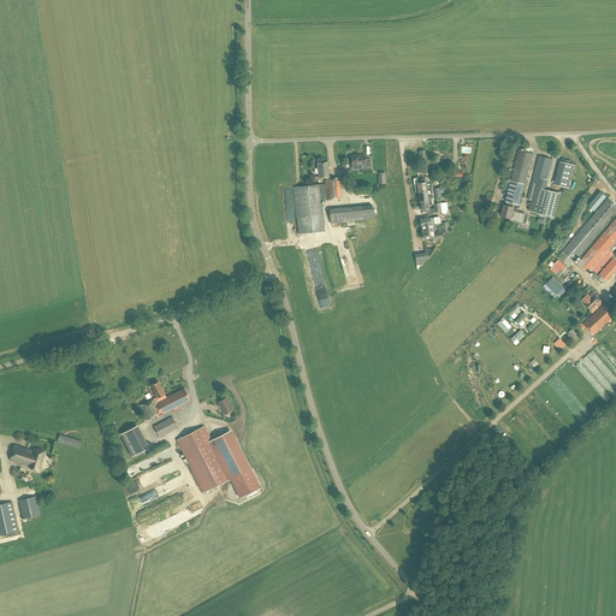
[(527,177),(531,161),(532,158),(533,154),(519,150),(513,175),(508,173),(508,175),(507,175),(503,189),(509,191),(505,206),(504,205),(502,215),(510,218),(509,220),(523,224),(526,214),(516,212),(516,211),(513,209),(514,208),(515,203),(520,205),(523,190),(526,184),(527,177)]
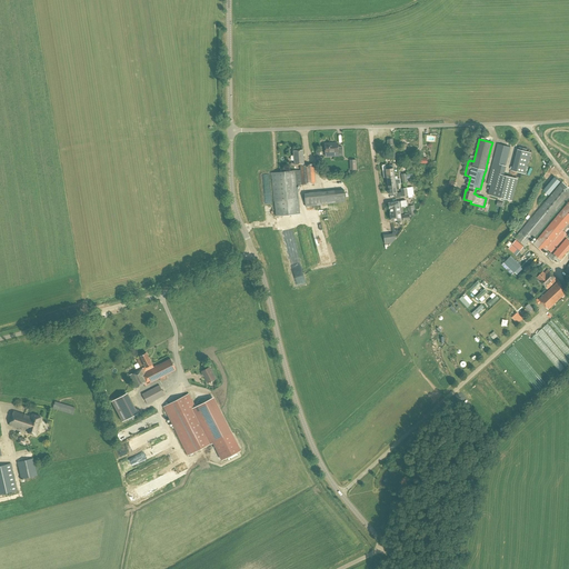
[(329,145),(329,143),(325,143),(325,153),(338,152),(338,156),(342,156),(342,147),(338,147),(338,145),(329,145)]
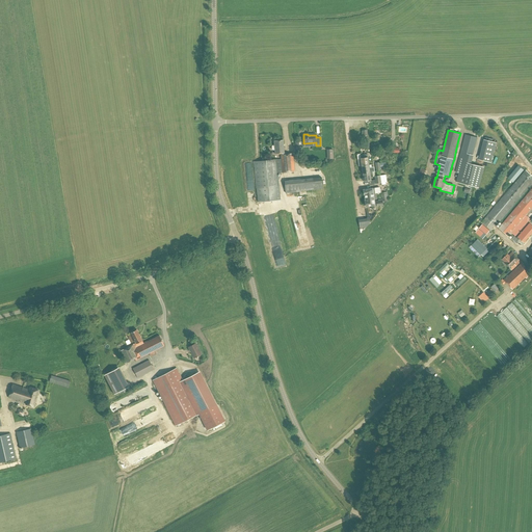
[(466,134),(460,155),(459,159),(455,171),(458,171),(455,182),(470,185),(471,185),(477,187),(480,179),(482,169),(482,167),(471,164),(477,137),(466,134)]
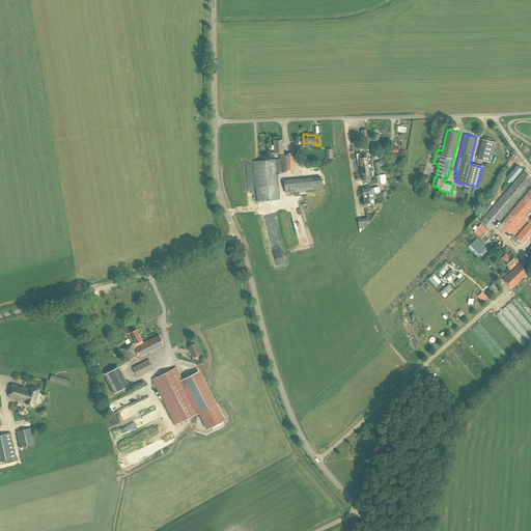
[(491,163),(496,142),(483,139),(478,160),(491,163)]
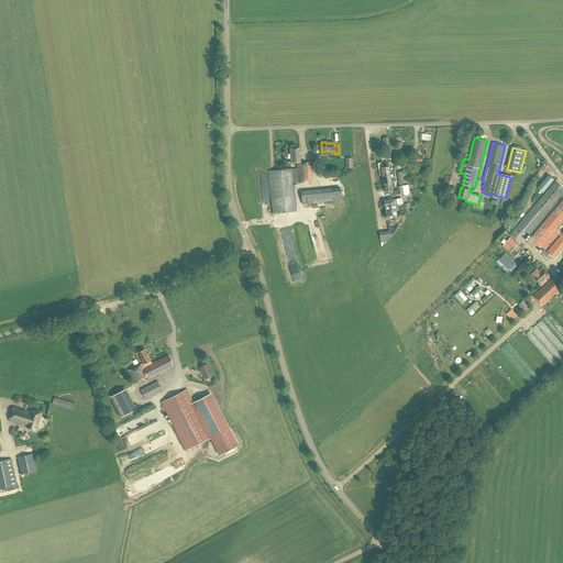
[(301,163),(299,148),(290,150),(290,154),(288,154),(287,155),(288,158),(289,158),(291,158),(291,163),(297,162),(297,168),(293,169),(269,170),(273,213),(297,211),(295,183),(311,181),(310,162),(301,163)]
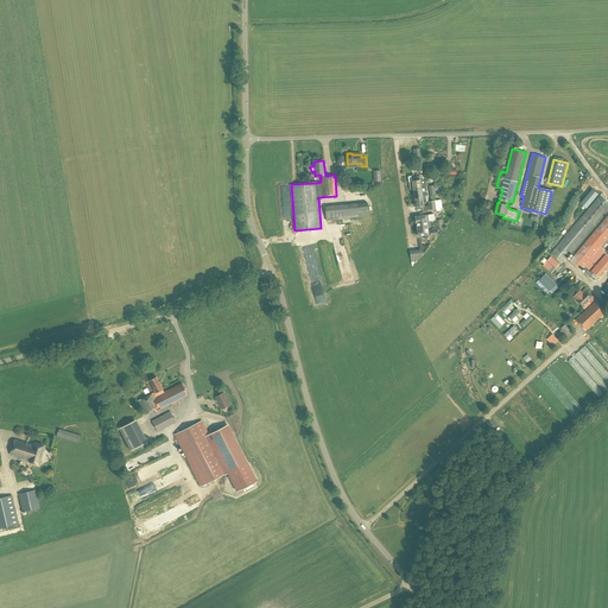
[(410,190),(413,189),(422,188),(419,176),(412,177),(412,181),(412,182),(409,182),(410,190)]
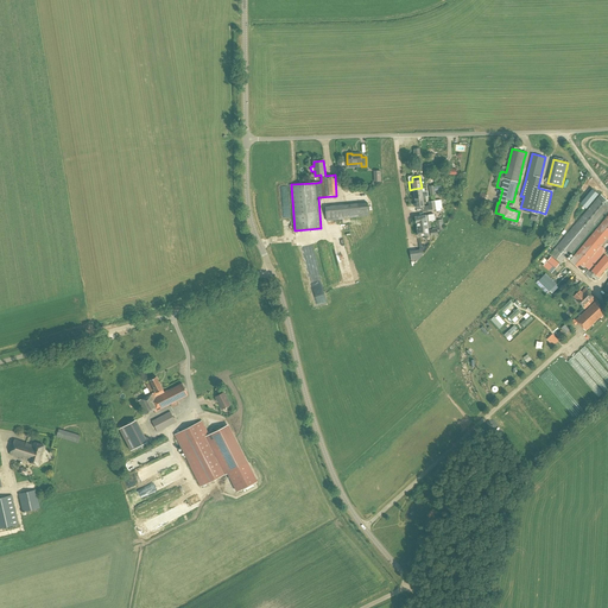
[(425,196),(425,197),(428,196),(426,190),(422,191),(422,188),(413,189),(415,198),(425,196)]
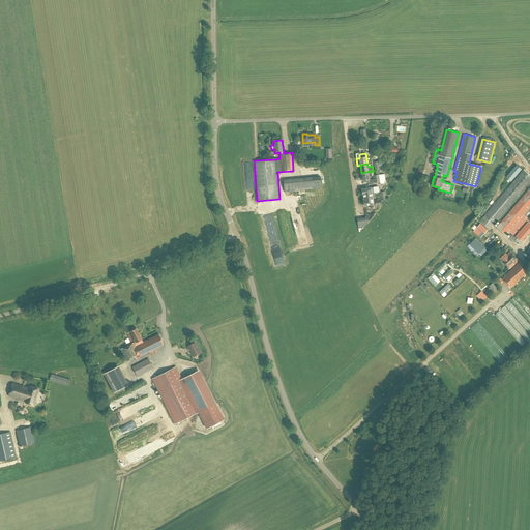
[(506,177),(511,181),(522,169),(517,164),(506,177)]
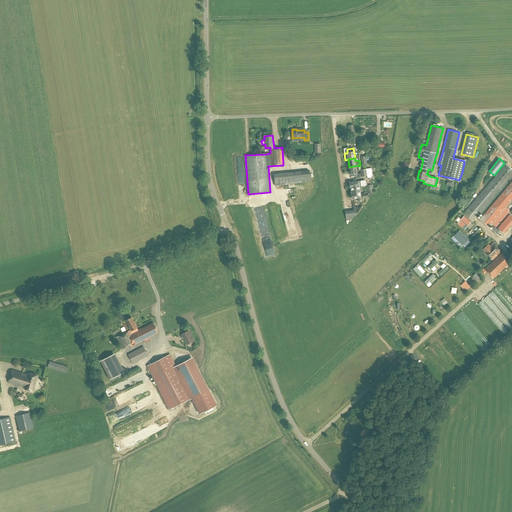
[(477,217),(511,176),(511,168),(506,164),(505,165),(463,214),(472,221),(476,217),(477,217)]
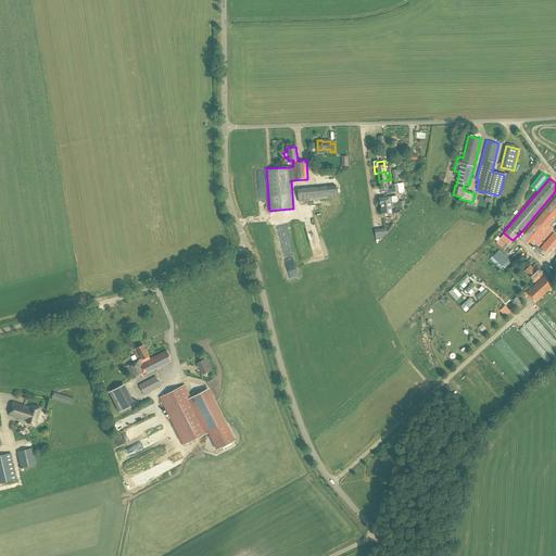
[(390,185),(389,180),(389,179),(379,181),(380,189),(388,188),(388,185),(390,185)]
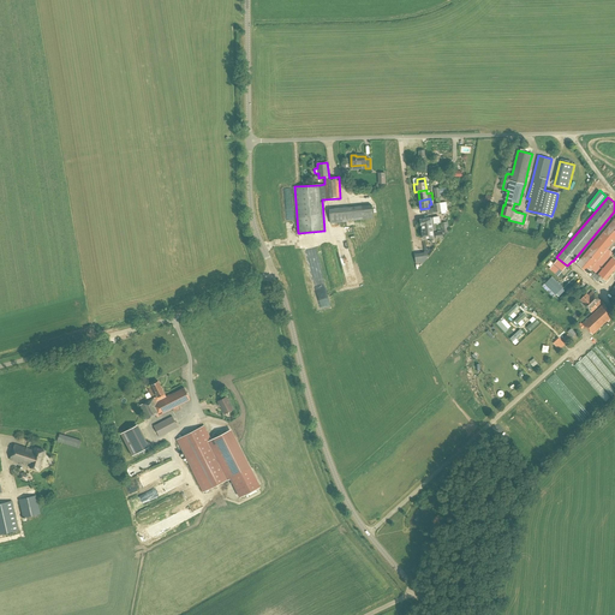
[(434,213),(447,210),(446,202),(433,204),(434,213)]
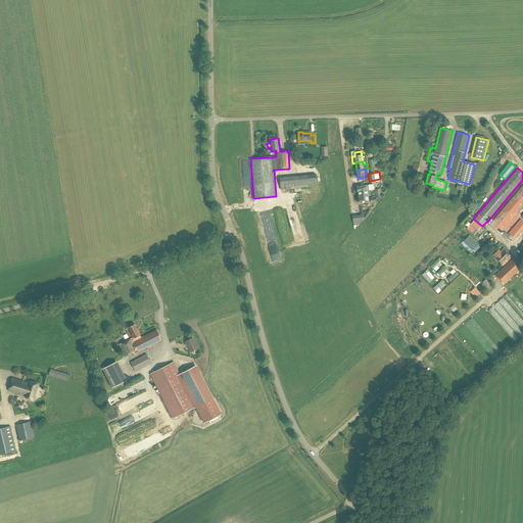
[(280,189),(318,186),(317,174),(279,178),(280,189)]
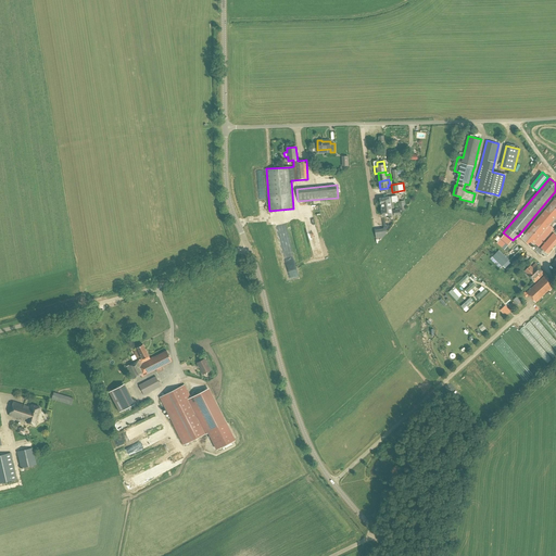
[(390,197),(379,199),(380,204),(381,204),(382,210),(381,210),(382,216),(392,215),(391,209),(393,209),(392,202),(397,202),(396,196),(392,197),(390,197)]
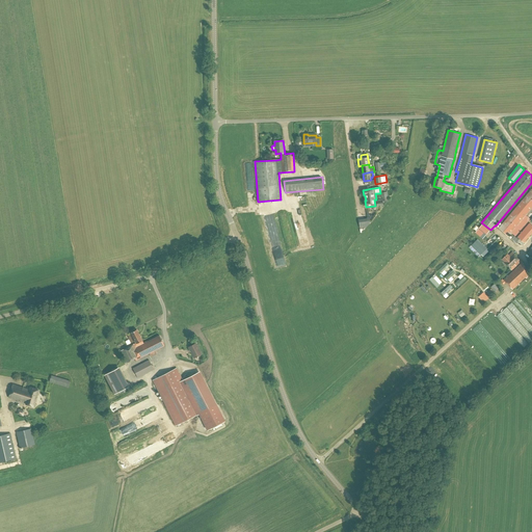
[(515,236),(531,216),(531,188),(499,228),(509,236),(511,233),(514,236),(511,239),(517,244),(520,242),(523,245),(531,233),(531,224),(530,222),(516,238),(515,236)]
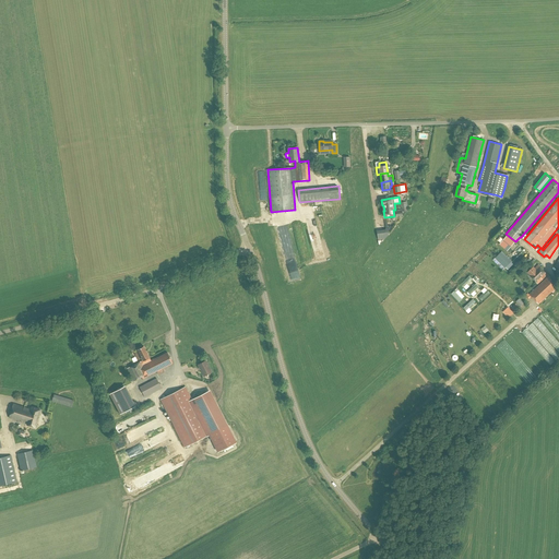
[(397,211),(395,211),(395,217),(397,217),(403,216),(402,212),(406,211),(405,202),(401,202),(402,210),(397,210),(397,211)]
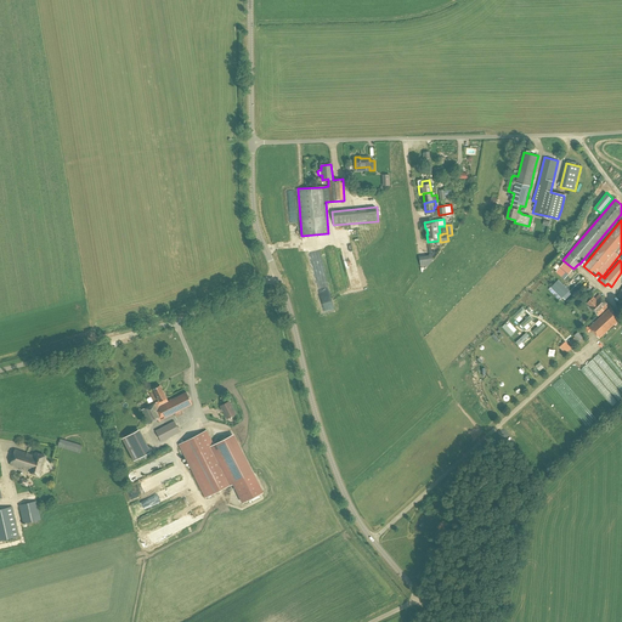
[(574,270),(565,263),(557,272),(565,280),(574,270)]
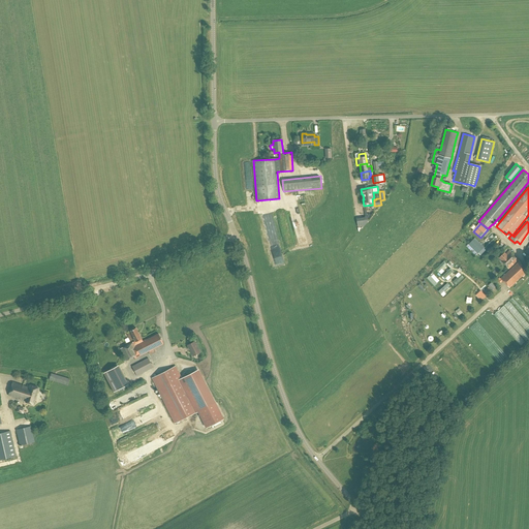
[(475,238),(468,244),(478,254),(478,253),(480,255),(486,250),(484,248),(485,247),(475,238)]
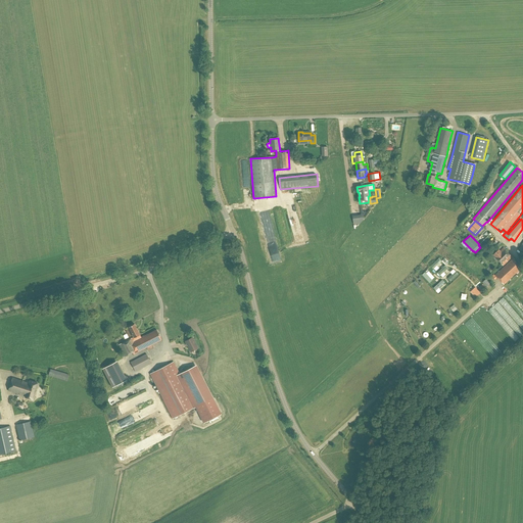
[(513,257),(504,247),(501,251),(500,249),(493,254),(504,266),(513,257)]
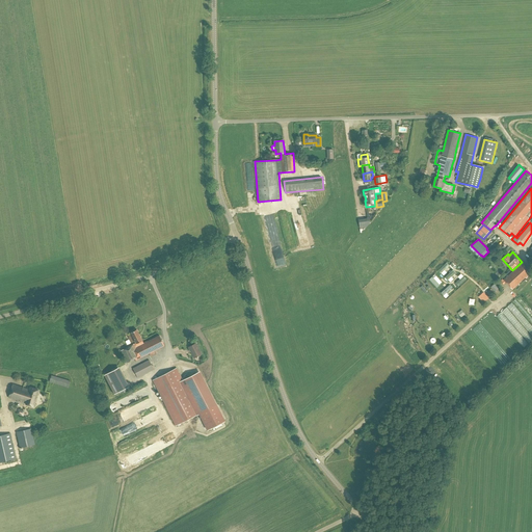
[(526,278),(528,277),(527,276),(531,272),(524,264),(523,263),(504,281),(503,280),(501,281),(504,285),(506,283),(512,290),(525,277),(526,278)]
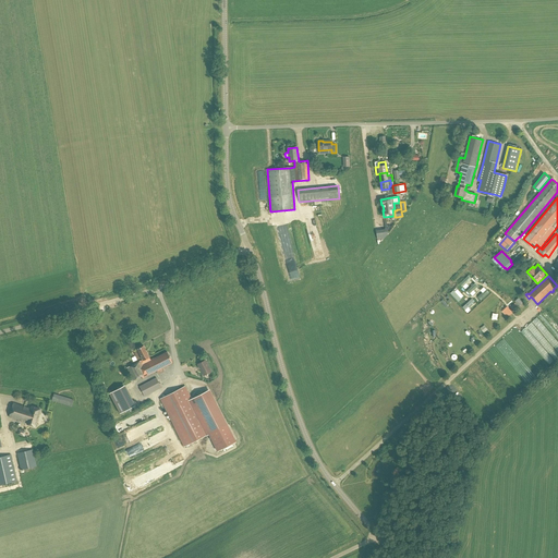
[(512,313),(507,306),(501,312),(507,317),(512,313)]
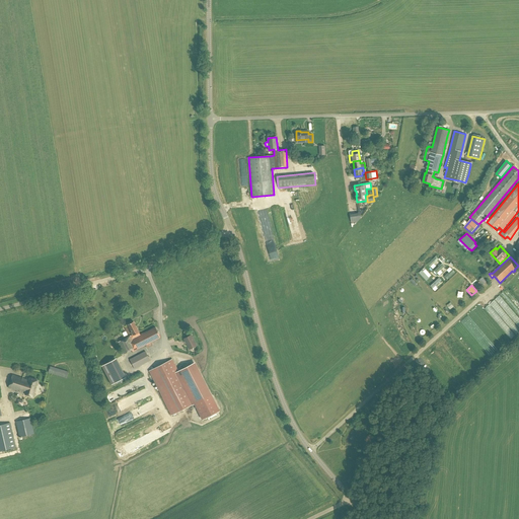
[(140,335),(139,331),(134,321),(128,324),(129,326),(125,328),(128,335),(132,332),(133,335),(118,343),(124,354),(132,350),(133,352),(146,345),(147,348),(152,345),(151,342),(160,338),(155,327),(140,335)]
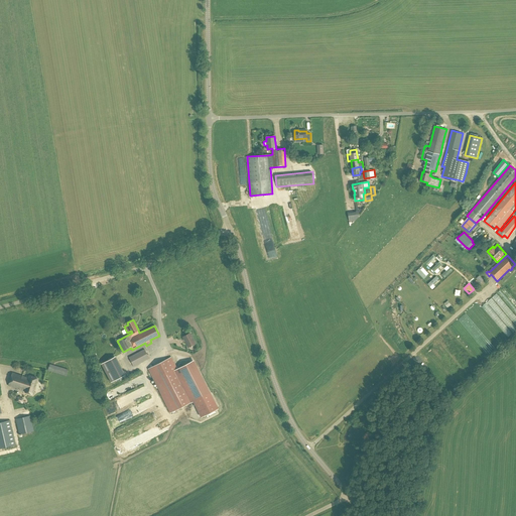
[(188,347),(196,344),(189,333),(182,337),(188,347)]
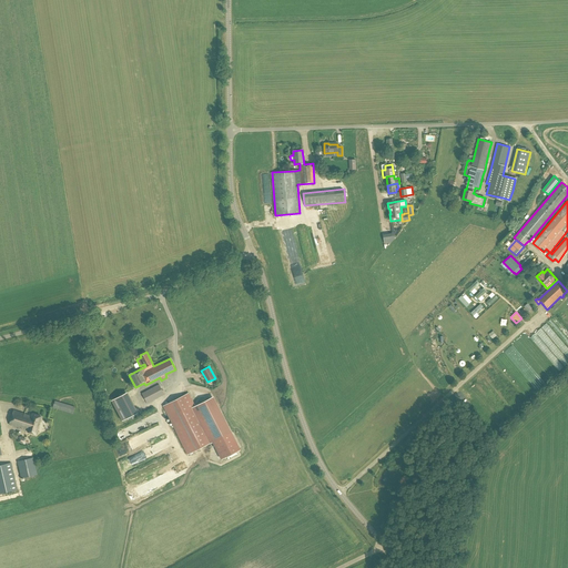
[(146,404),(164,395),(159,384),(142,393),(146,404)]
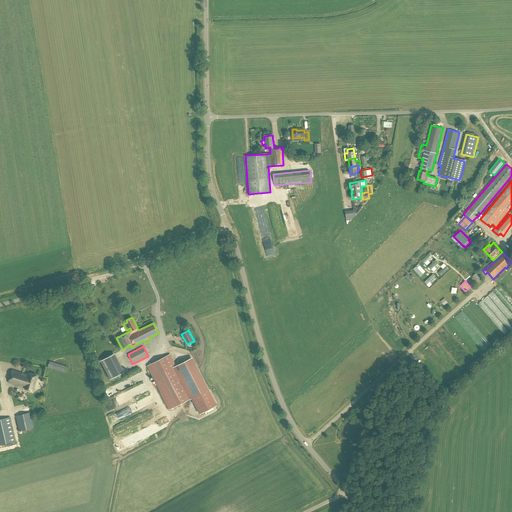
[(176,366),(170,354),(146,366),(168,410),(209,390),(192,357),(176,366)]
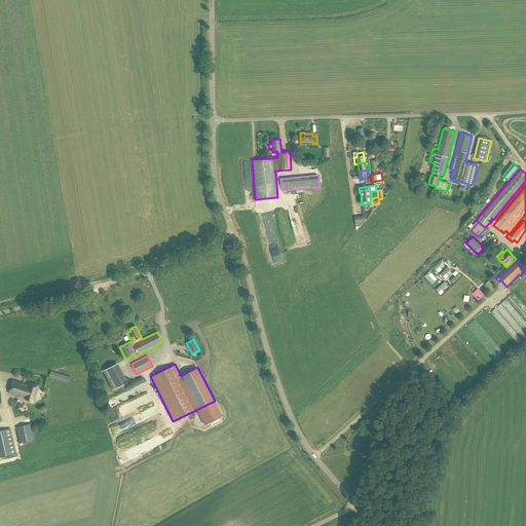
[(72,383),(73,379),(69,378),(69,377),(50,371),(48,378),(67,383),(68,382),(72,383)]
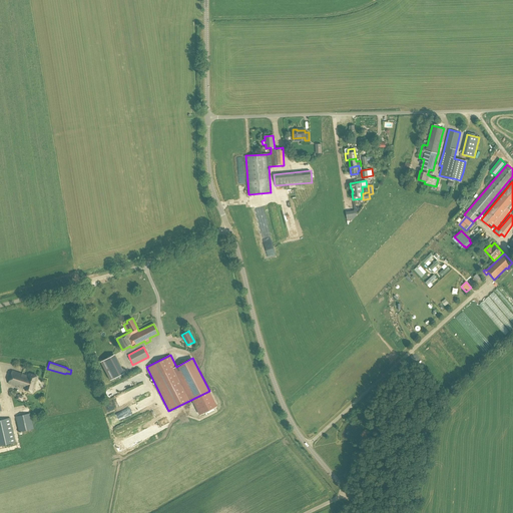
[(28,376),(21,374),(22,373),(12,371),(8,384),(20,387),(21,389),(22,390),(24,390),(25,389),(25,390),(32,392),(37,376),(29,374),(28,376)]
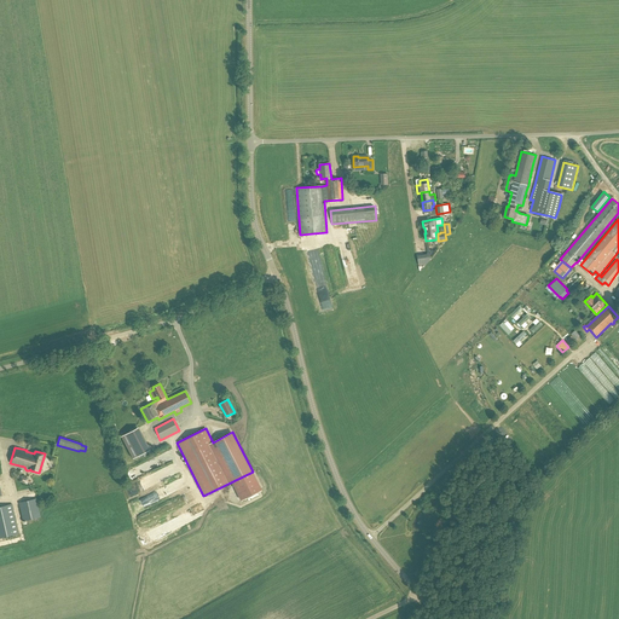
[(169,479),(168,476),(172,475),(171,473),(177,469),(175,466),(167,469),(166,467),(155,472),(160,482),(169,479)]
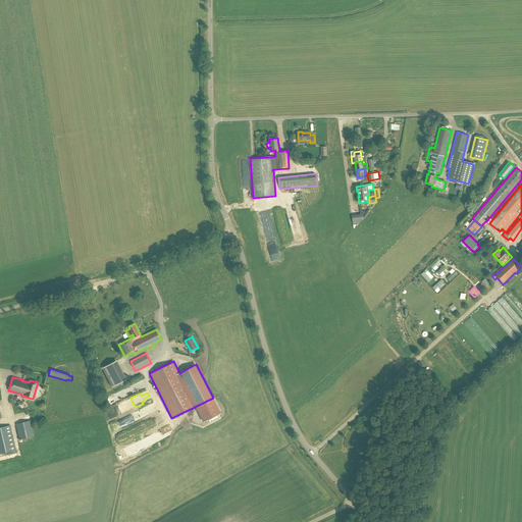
[(19,439),(35,436),(31,420),(15,424),(19,439)]
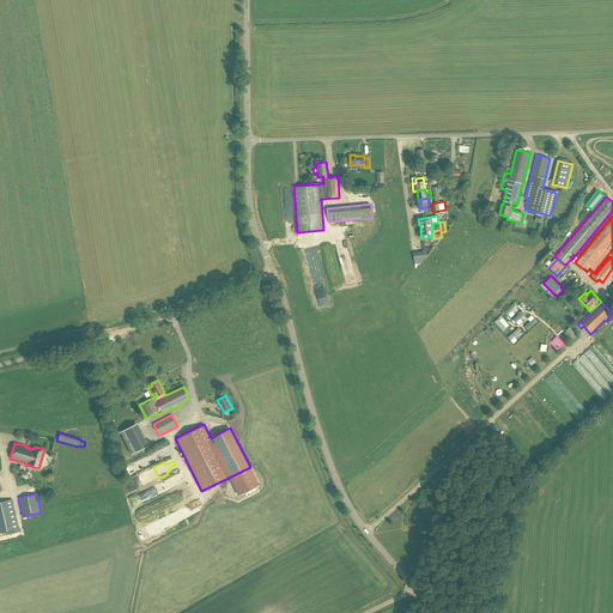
[(0,533),(19,529),(12,499),(0,502),(0,533)]
